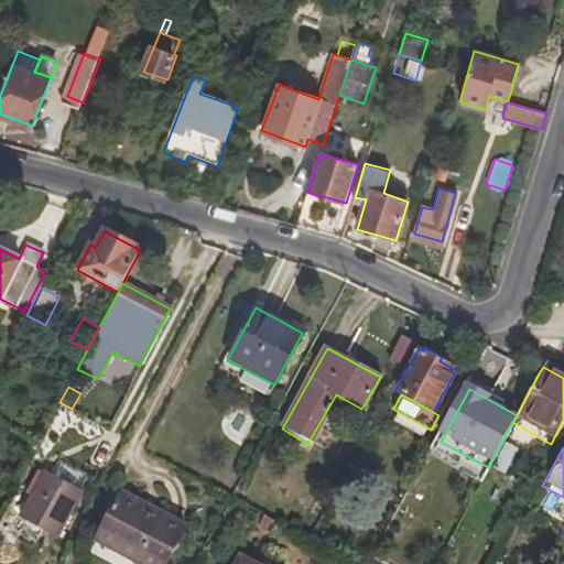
[(55,535),(79,490),(44,472),(20,518),(55,535)]
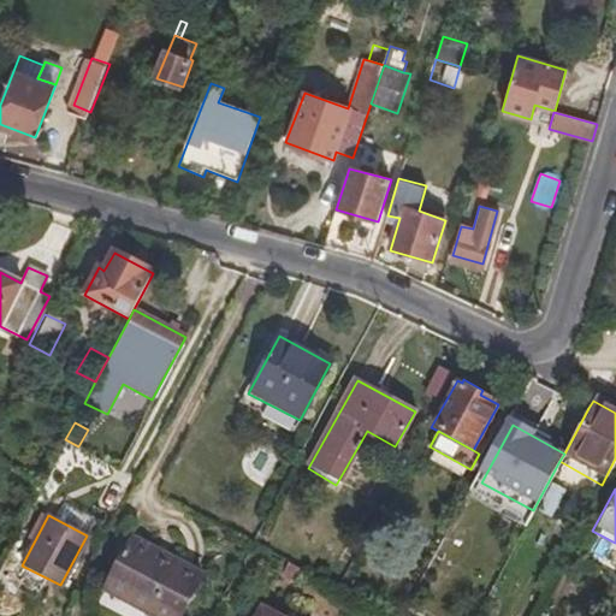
[(159,615),(179,615),(205,573),(135,533),(110,576),(135,590),(131,600),(159,615)]
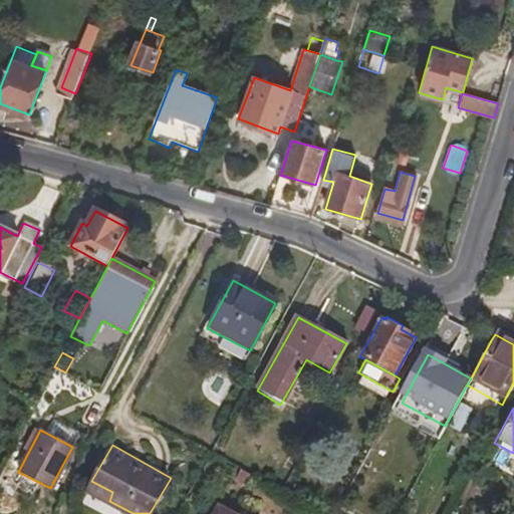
[(109,501),(112,492),(91,481),(87,488),(109,501)]
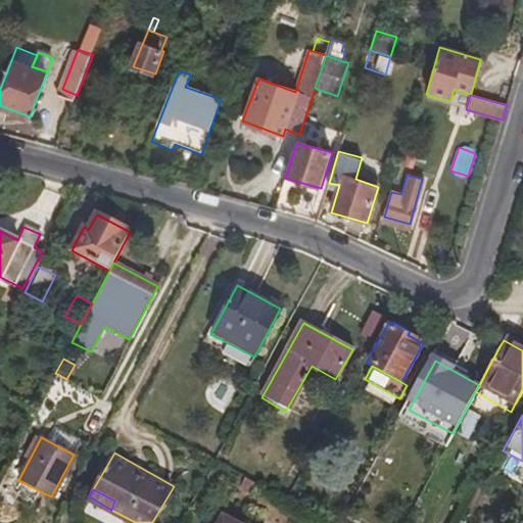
All buildings are outlined.
